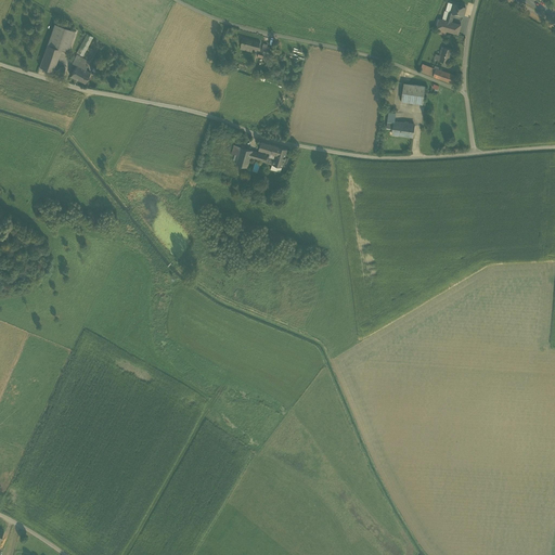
[(446,21),(451,23),(454,13),(463,16),(465,8),(452,3),(450,12),(448,12),(446,21)]
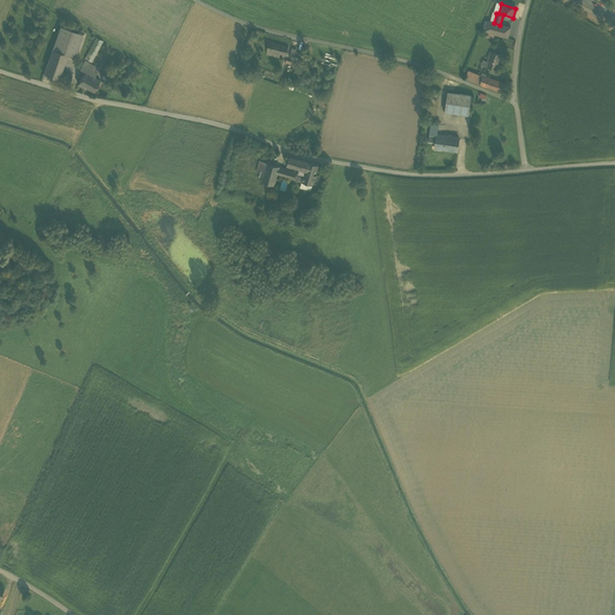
[(52,49),(75,57),(83,34),(70,30),(71,25),(61,22),(60,27),(52,49)]
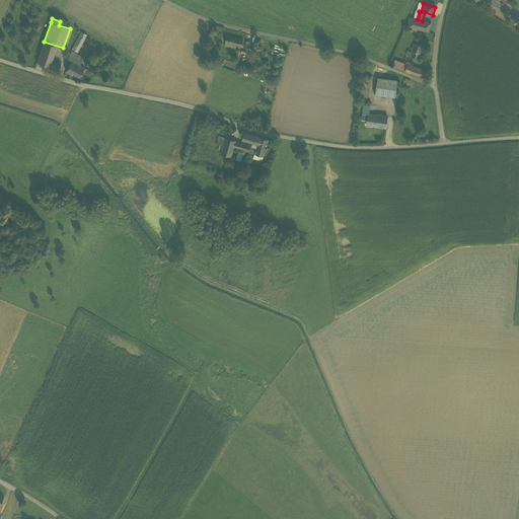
[(409,26),(428,31),(431,23),(422,21),(417,19),(411,18),(409,26)]
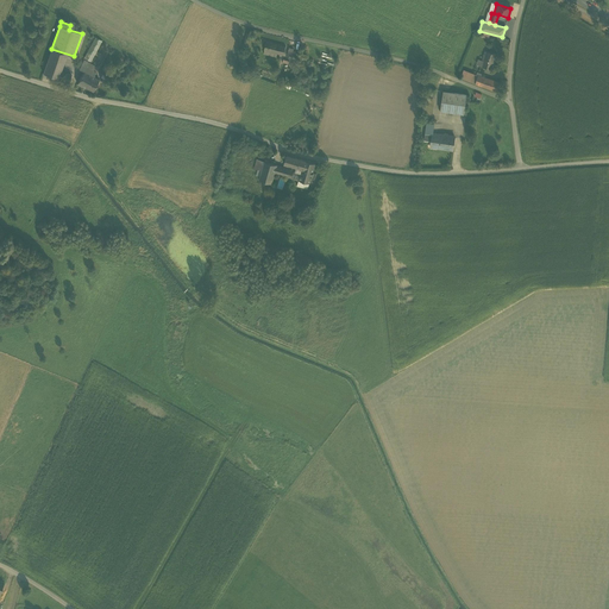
[(83,58),(90,62),(102,41),(95,37),(83,58)]
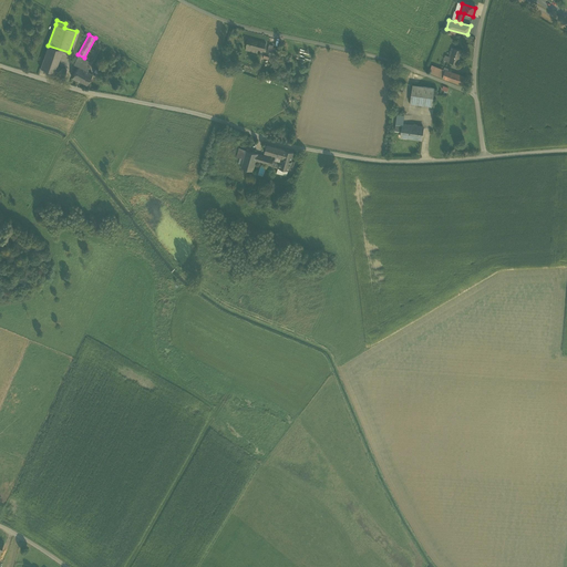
[(246,47),(258,50),(264,51),(266,43),(248,39),(246,47)]
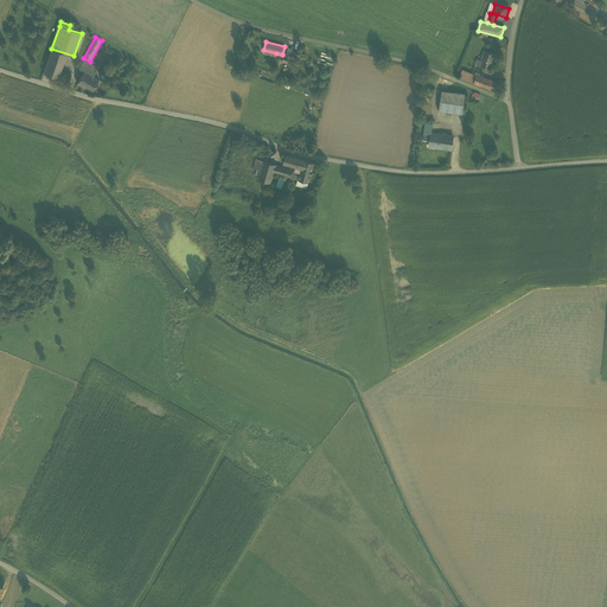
[(71,75),(61,71),(66,53),(51,49),(43,74),(58,78),(69,82),(71,75)]
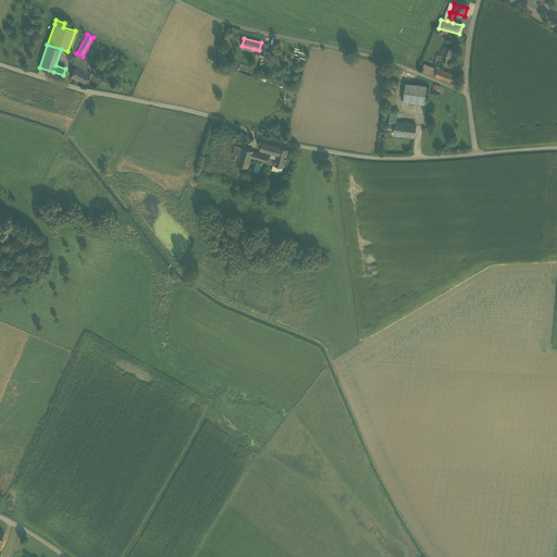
[(438,62),(449,64),(453,49),(443,47),(438,62)]
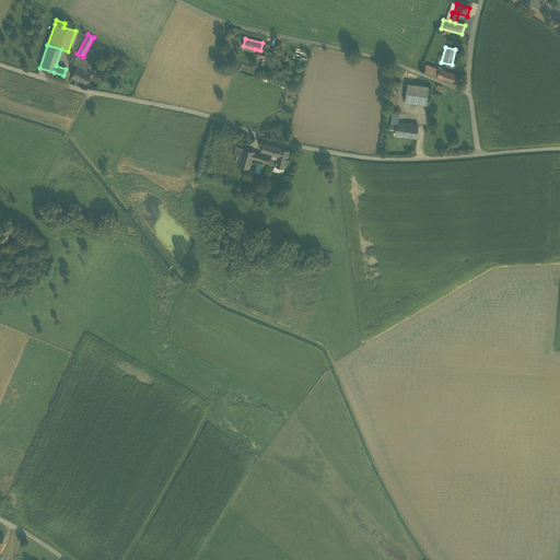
[(77,66),(85,70),(89,65),(88,65),(89,62),(79,56),(74,63),(77,66)]
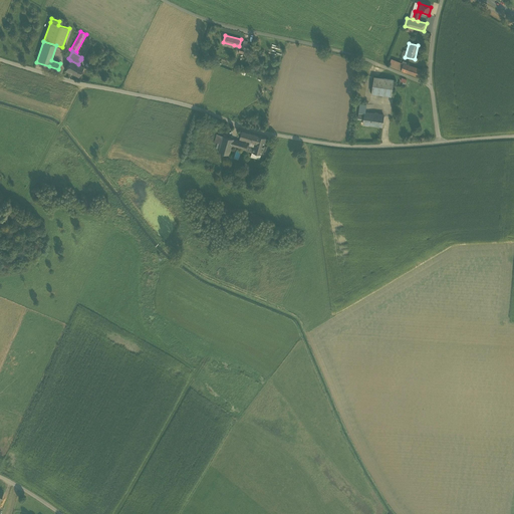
[(65,70),(77,77),(83,67),(78,64),(70,60),(65,70)]
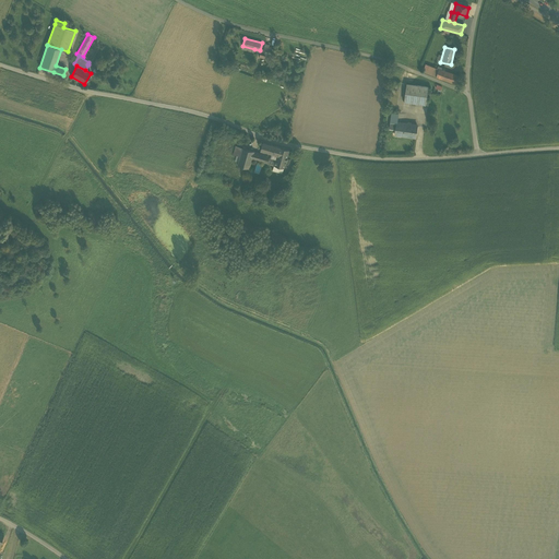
[(424,73),(441,80),(444,71),(439,69),(439,72),(426,67),(424,73)]
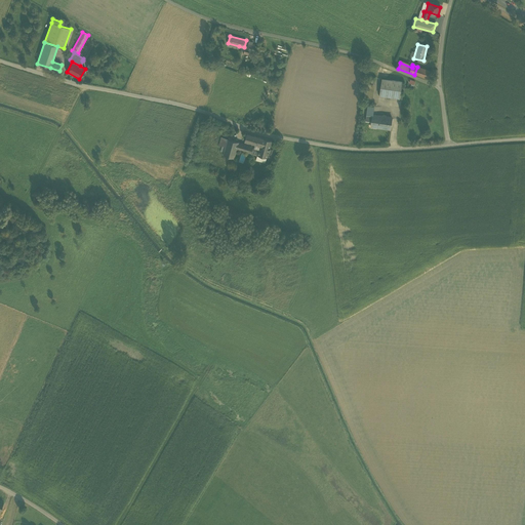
[(414,75),(422,79),(426,71),(417,67),(414,75)]
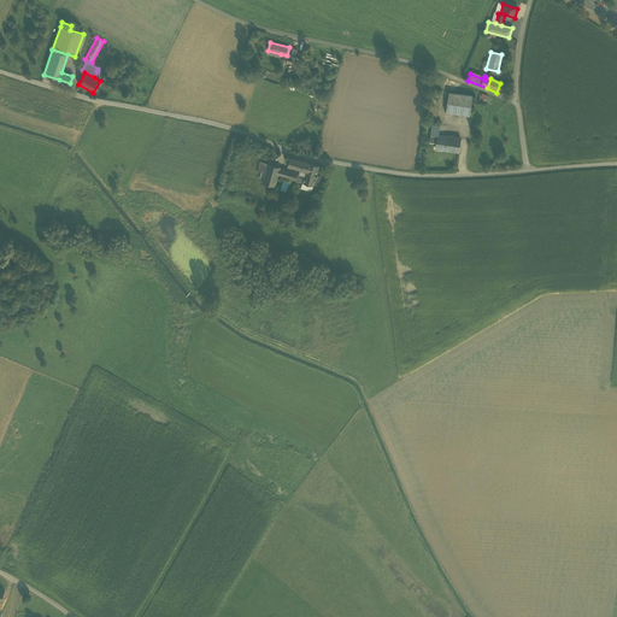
[(511,87),(500,83),(497,93),(507,97),(511,87)]
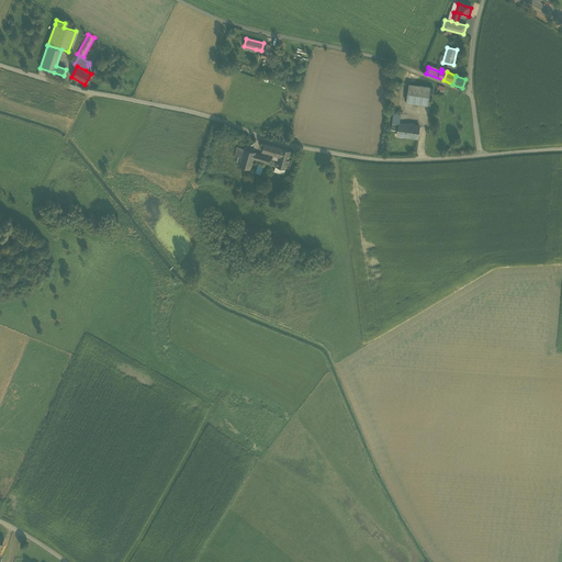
[(406,102),(428,104),(430,88),(408,85),(406,102)]
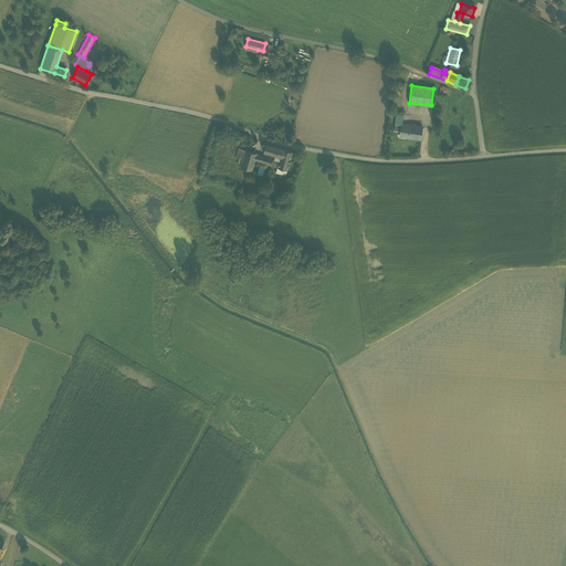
[(401,124),(401,125),(401,130),(400,136),(421,138),(422,126),(402,124),(401,124)]
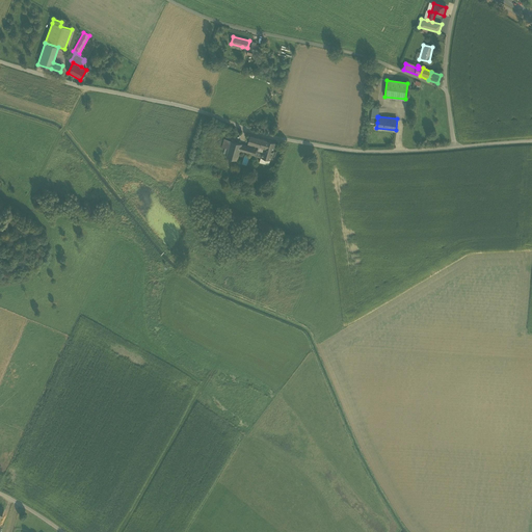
[(270,160),(271,155),(273,151),(275,142),(266,140),(250,135),(248,142),(259,145),(264,147),(263,151),(262,153),(261,157),(262,157),(269,159),(270,160)]
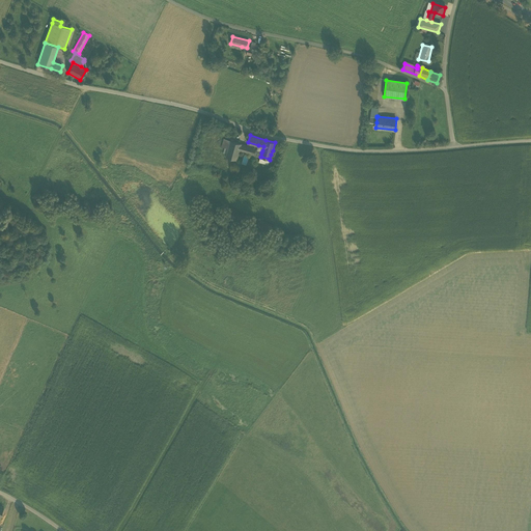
[(226,157),(230,140),(224,139),(220,155),(226,157)]
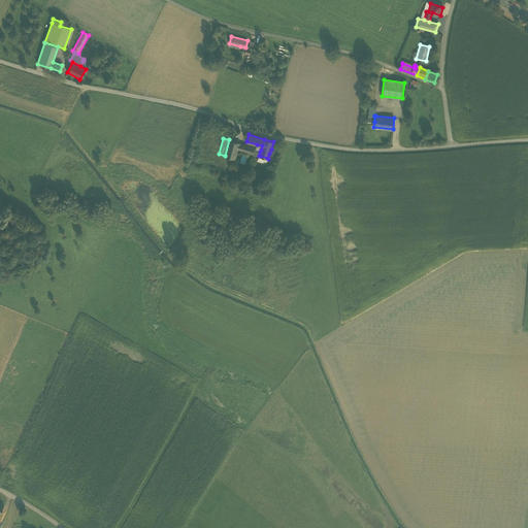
[(235,159),(238,150),(240,143),(229,139),(225,156),(235,159)]
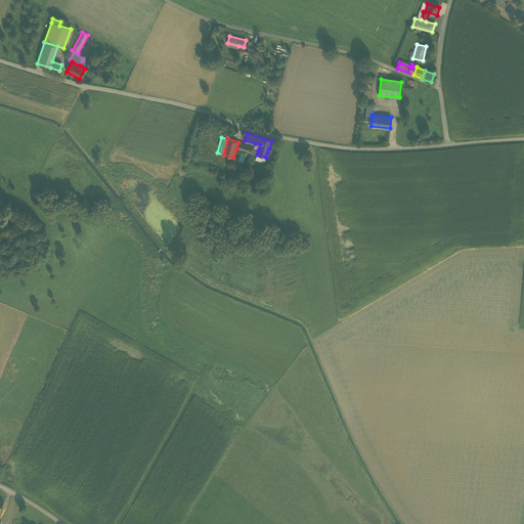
[(252,146),(238,142),(236,148),(250,153),(252,148),(252,146)]
